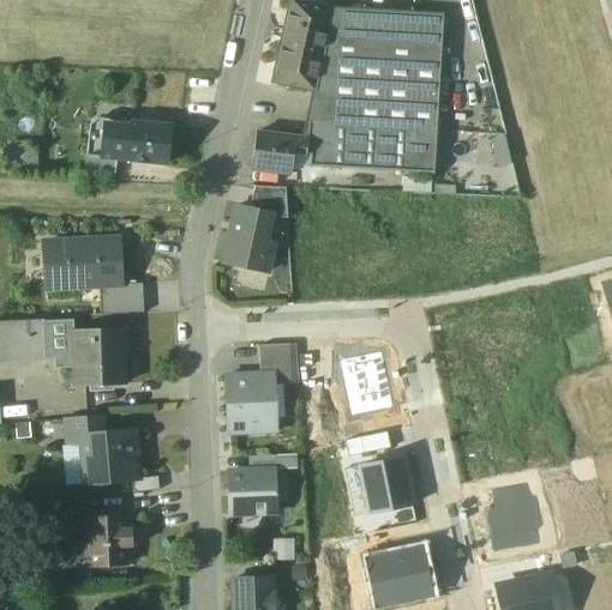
[(330,7),(299,0),(294,0),(283,37),(300,41),(303,31),(328,37),(330,7)]
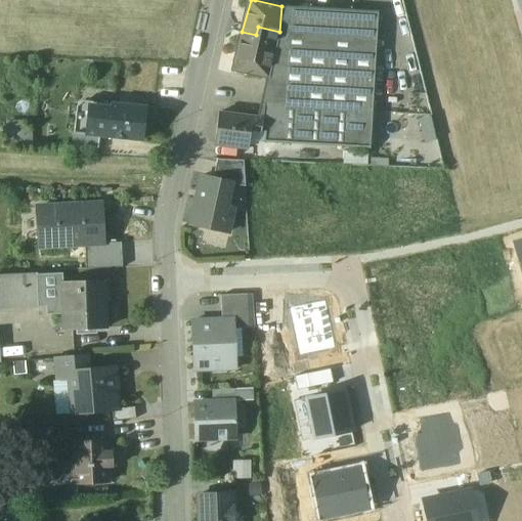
[(378,10),(281,5),(281,6),(279,32),(270,77),(269,76),(263,103),(374,110),(378,10)]
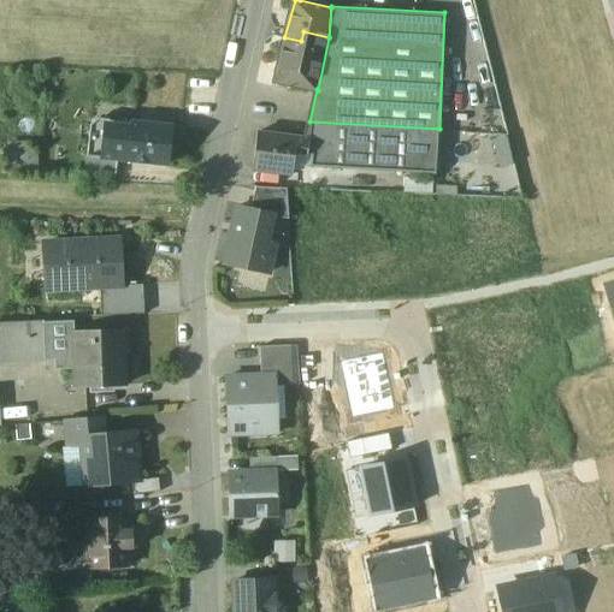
[(329,37),(303,31),(301,41),(284,37),(275,81),(317,89),(318,90),(329,37)]
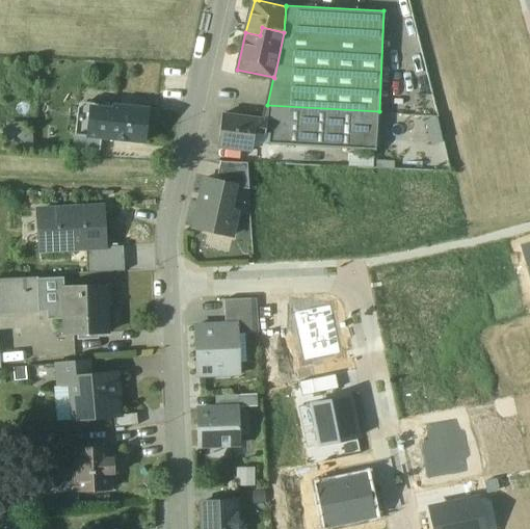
[(114,109),(91,106),(89,132),(89,133),(102,135),(144,139),(148,107),(115,103),(114,109)]
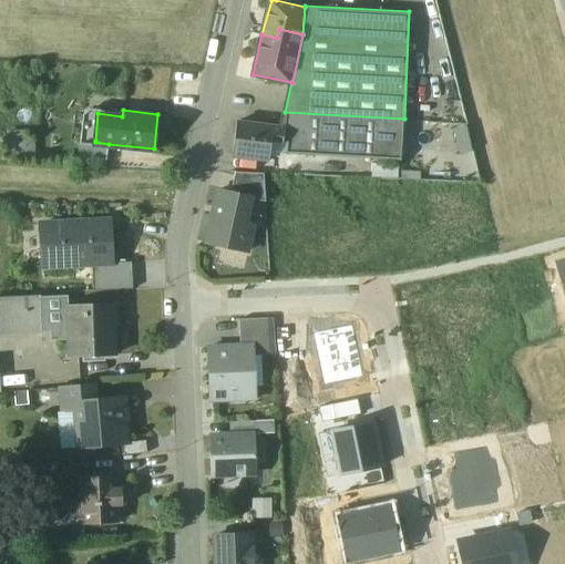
[(404,119),(285,112),(281,125),(291,127),(289,142),(288,152),(401,159),(404,119)]
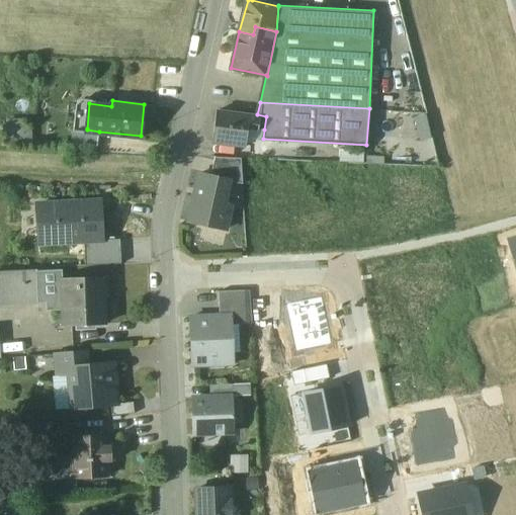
[(257,114),(219,109),(215,141),(246,145),(249,126),(264,130),(266,116),(257,114)]
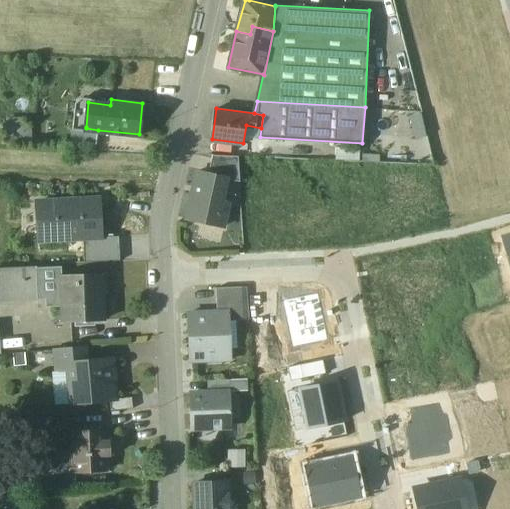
[(86,127),(73,126),(71,141),(96,144),(98,130),(86,128),(86,127)]
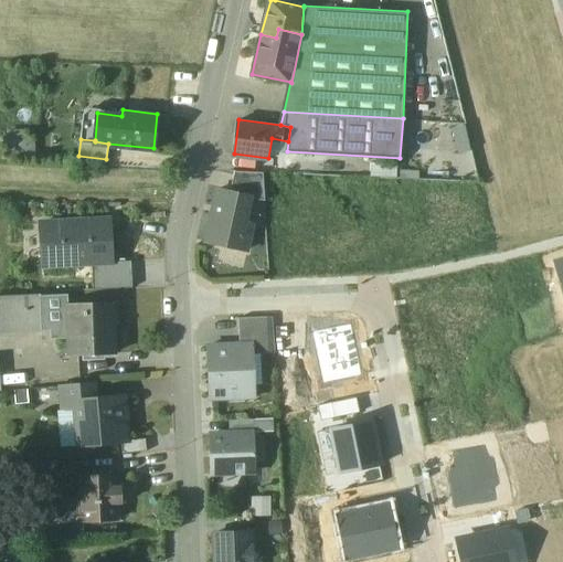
[(264,171),(235,170),(231,191),(251,194),(250,195),(265,199),(264,171)]
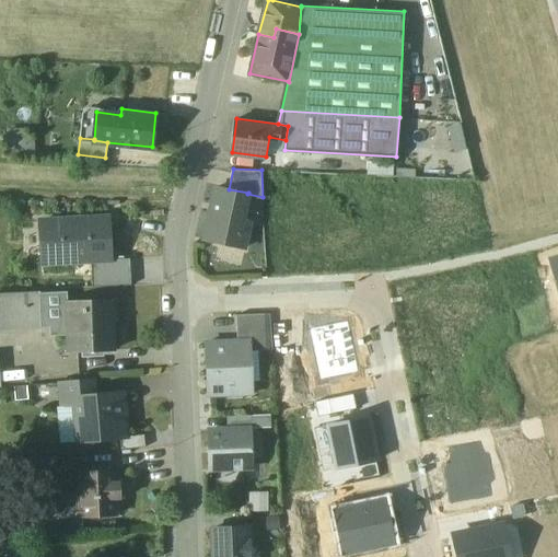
[(229,189),(216,186),(205,238),(245,246),(251,223),(242,221),(247,194),(248,193),(229,189)]
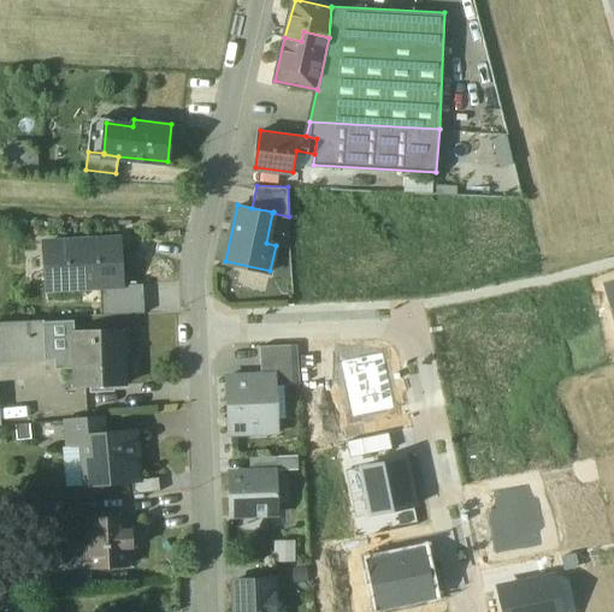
[(120,238),(45,242),(47,287),(101,284),(123,283),(120,238)]
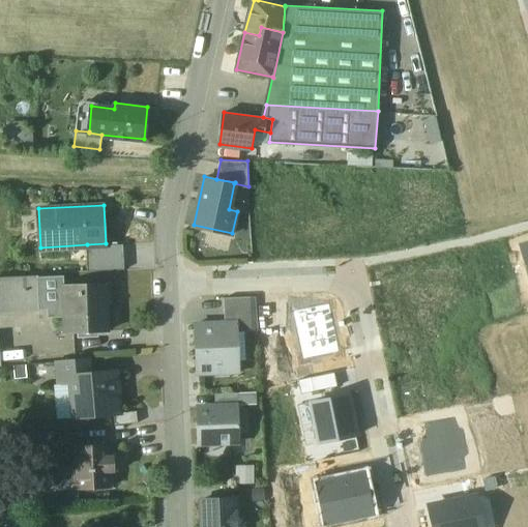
[(106,243),(87,244),(88,270),(125,268),(123,243),(106,243)]
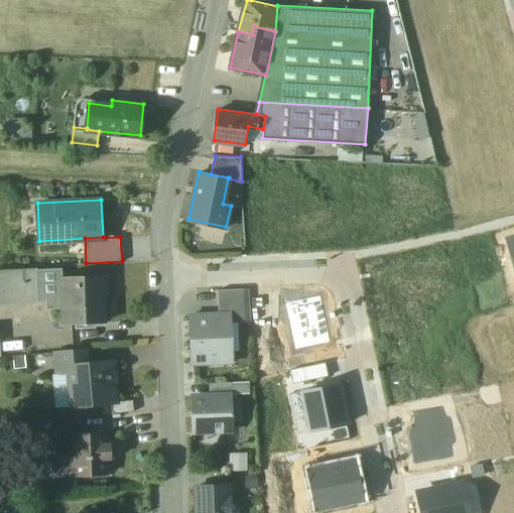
[(38,268),(0,269),(0,297),(39,296),(38,268)]
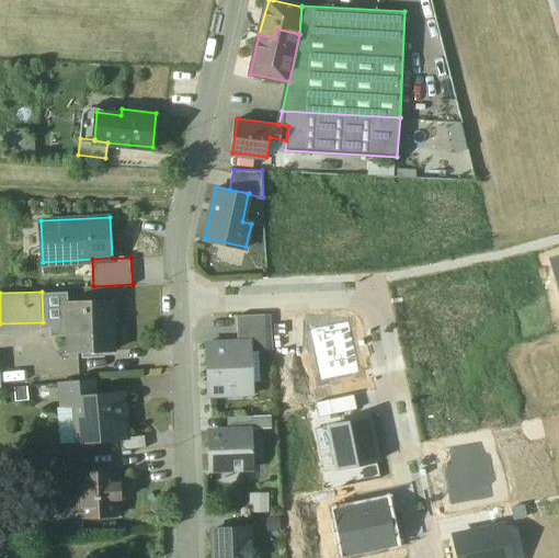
[(116,299),(69,302),(70,352),(112,350),(111,319),(116,319),(116,299)]
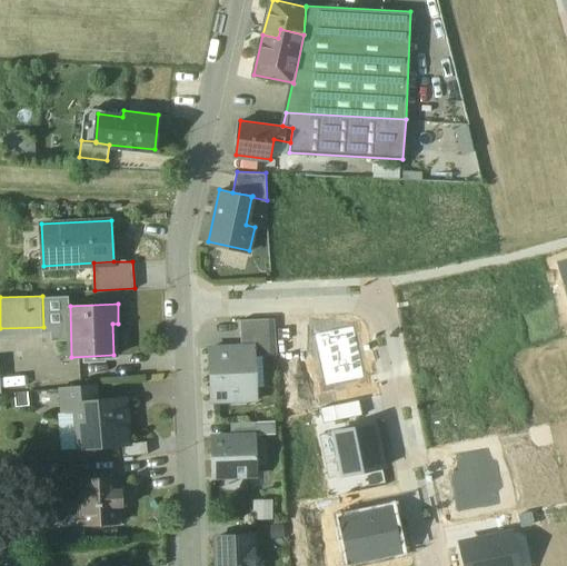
[(277,318),(241,318),(241,346),(257,346),(257,355),(277,354),(277,318)]
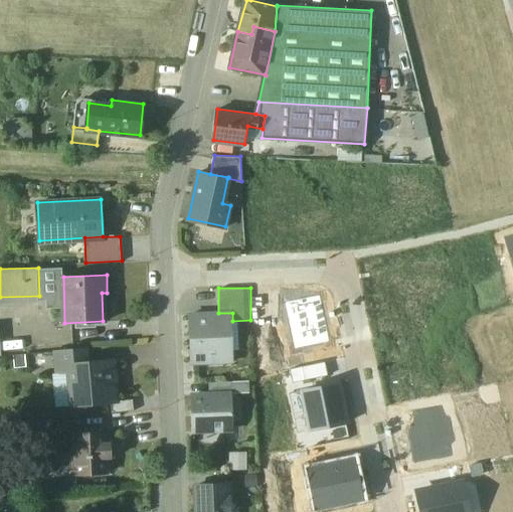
[(232,321),(232,313),(218,313),(192,314),(192,359),(232,359),(232,321)]
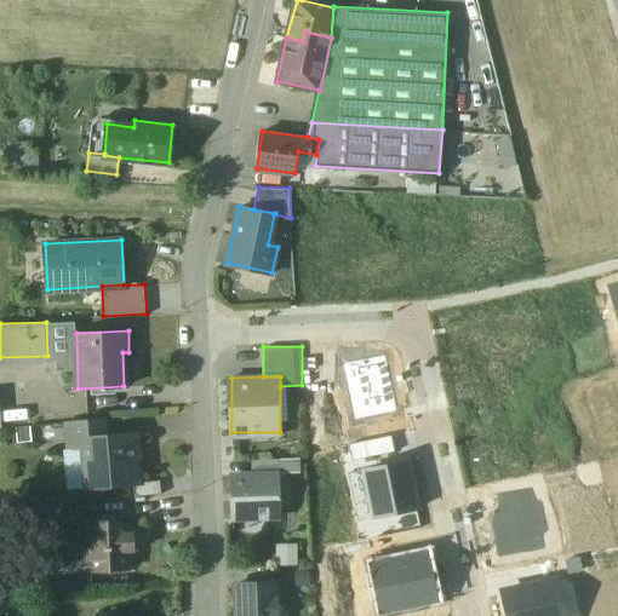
[(106,416),(67,420),(69,448),(85,447),(84,437),(108,435),(106,416)]
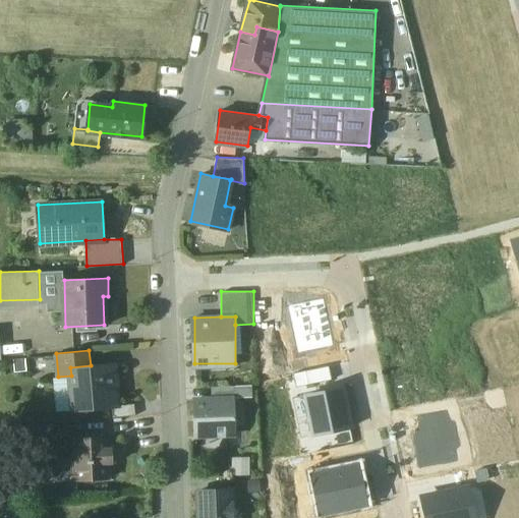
[(91,365),(70,367),(71,376),(73,408),(113,405),(118,404),(114,364),(91,365)]
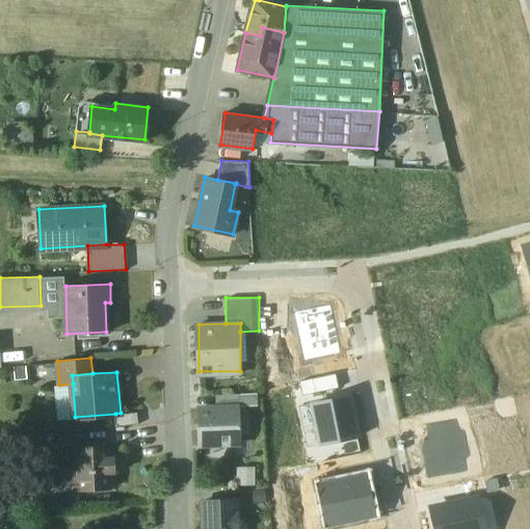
[(335,372),(299,380),(302,395),(339,388),(335,372)]
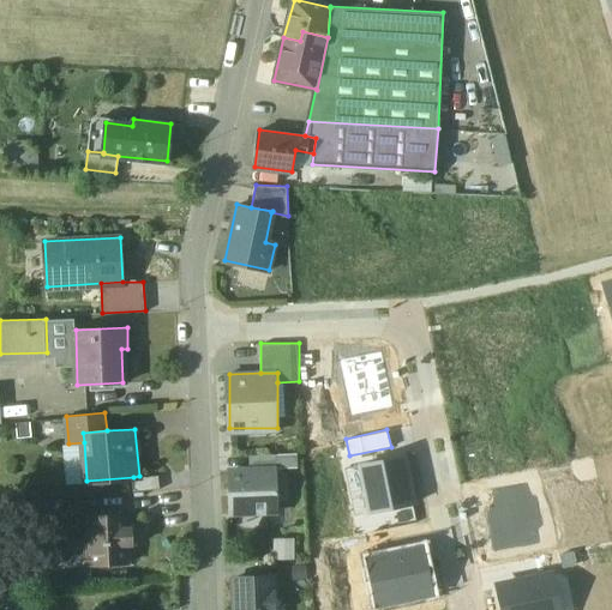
[(279,453),(251,454),(252,469),(274,467),(279,467),(279,453)]
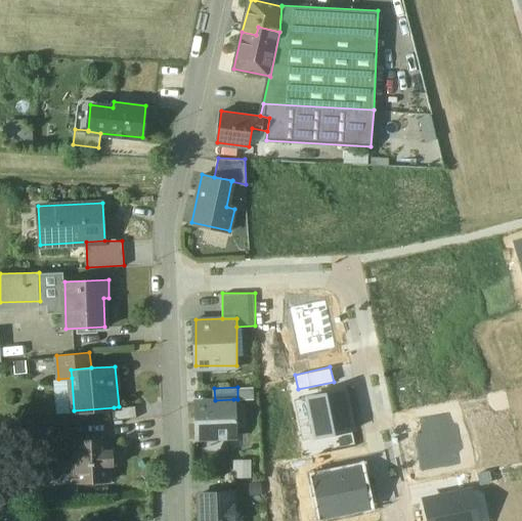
[(354,429),(346,391),(306,398),(314,437),(354,429)]
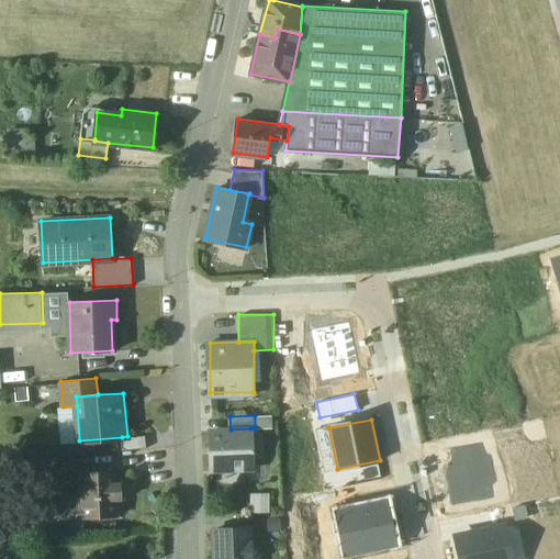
[(231,429),(211,431),(213,469),(253,468),(250,428),(231,429)]
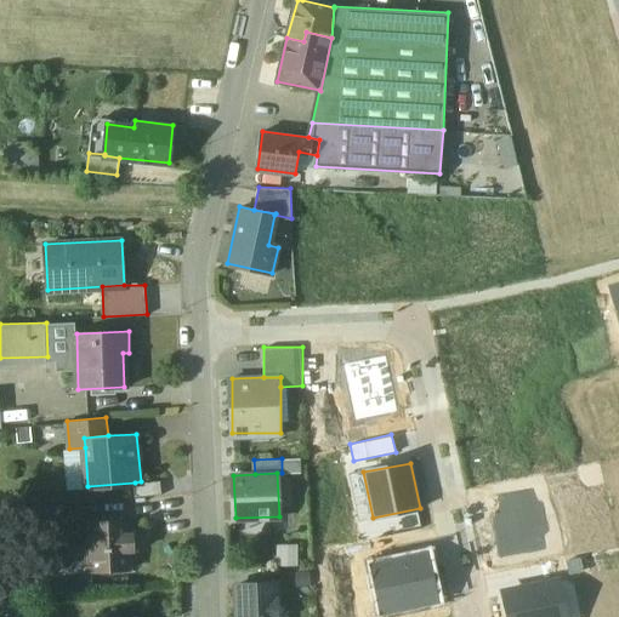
[(141,481),(135,483),(136,496),(163,493),(160,480),(141,481)]
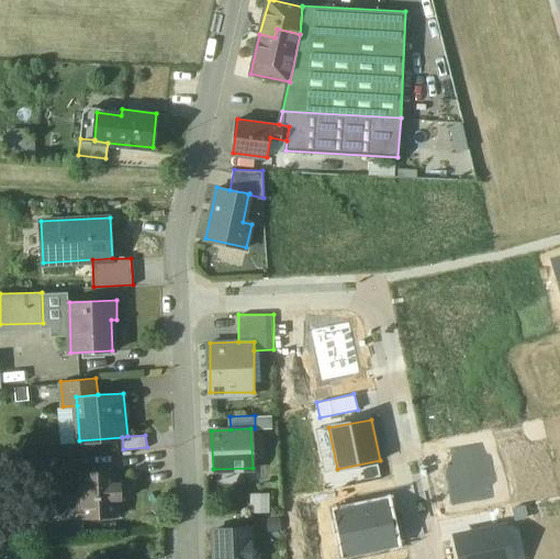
[(456,501),(492,492),(489,478),(495,476),(491,458),(484,459),(481,443),(444,453),(456,501)]
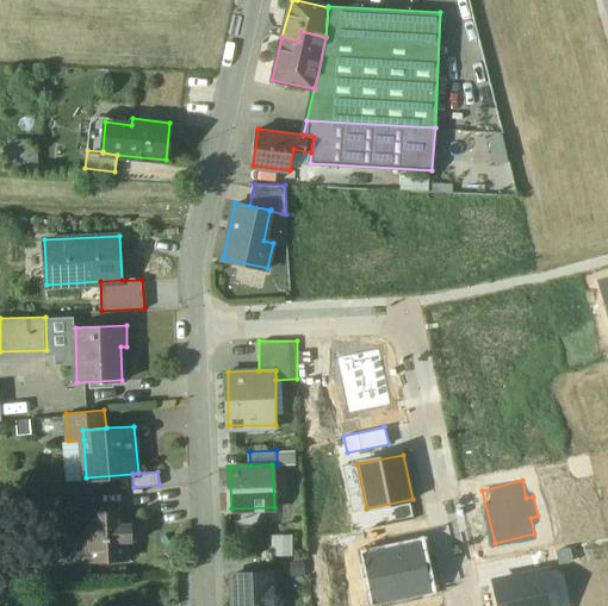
[(68,495),(39,498),(41,514),(70,512),(68,495)]
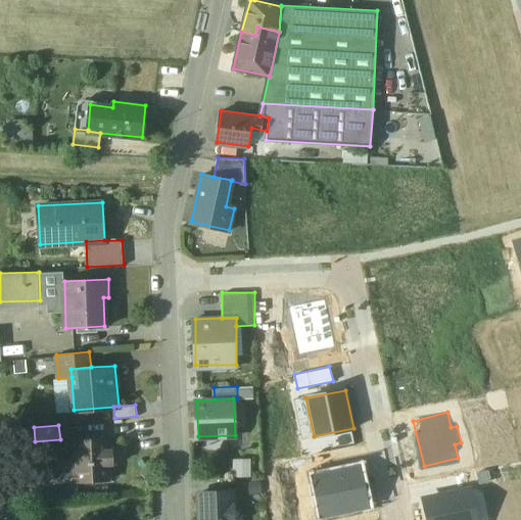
[(108,438),(75,439),(75,460),(68,460),(69,480),(76,480),(76,481),(109,479),(108,438)]
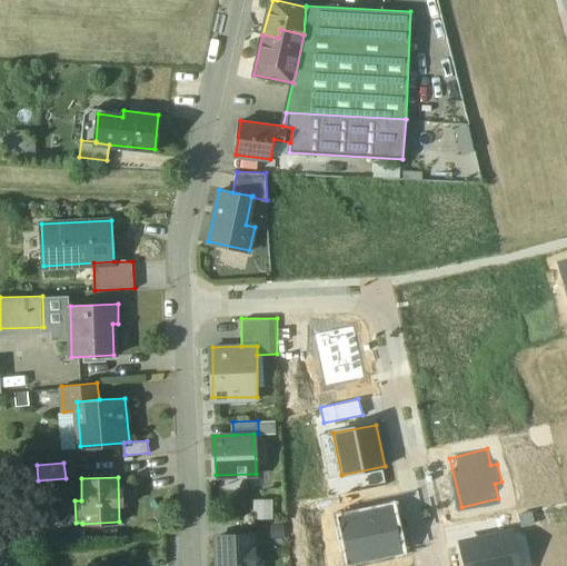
[(75,499),(45,502),(46,527),(78,526),(78,524),(82,524),(82,523),(76,523),(75,500),(75,499)]
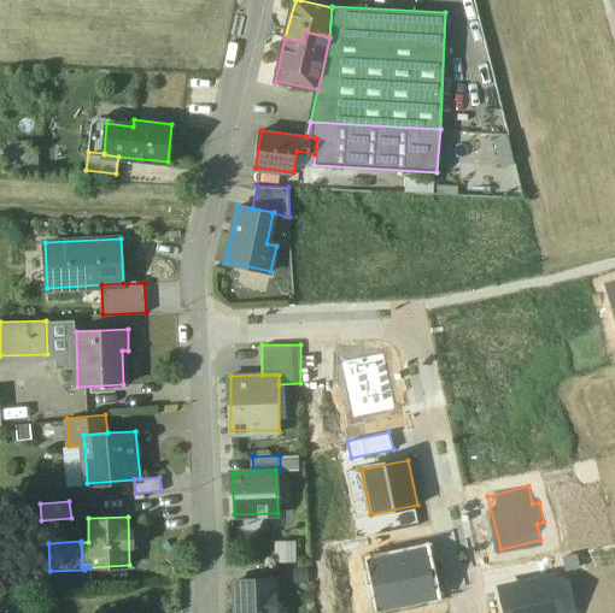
[(85,570),(50,571),(50,584),(91,582),(89,567),(85,567),(85,570)]
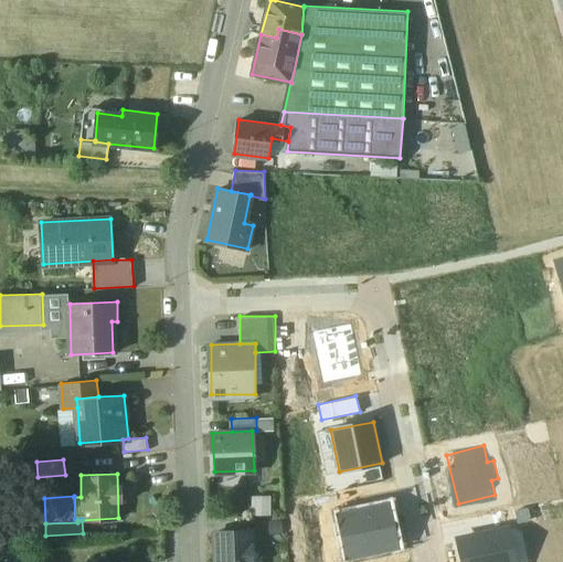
[(516,561),(509,527),(458,537),(463,561),(516,561)]
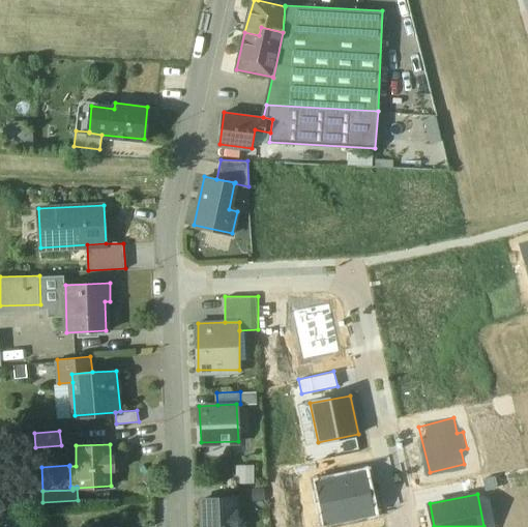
[(236,526),(236,497),(203,498),(203,526),(236,526)]
